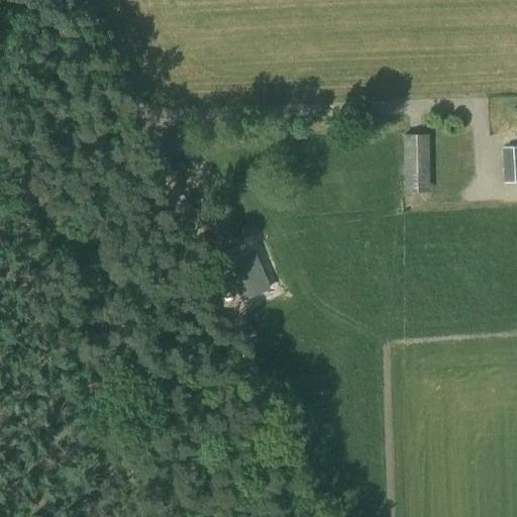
[(404,193),(429,193),(427,134),(403,135),(404,193)]
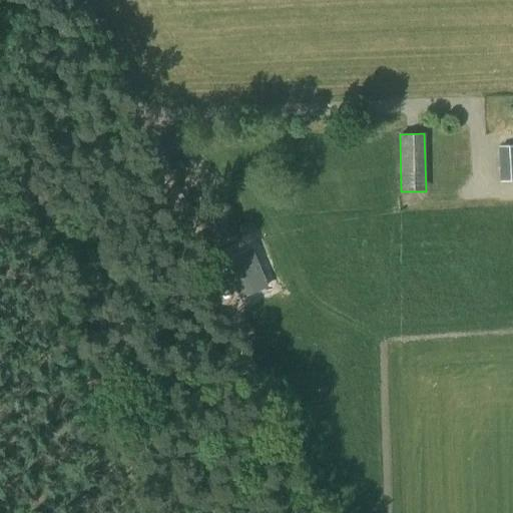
[(501,182),(512,181),(512,145),(499,147),(501,182)]
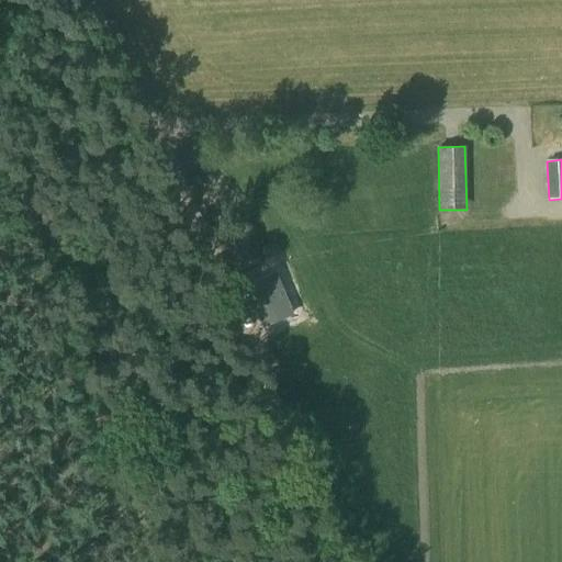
[(234,267),(261,256),(248,222),(221,233),(234,267)]
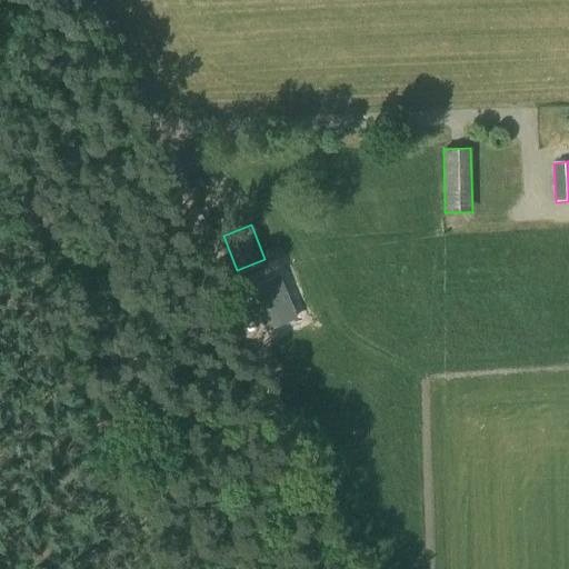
[(258,269),(233,280),(256,329),(280,318),(258,269)]
